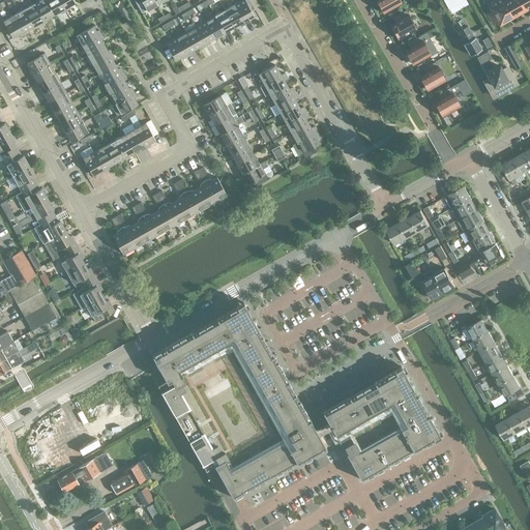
[(43,20),(54,15),(46,0),(39,0),(34,3),(43,20)]
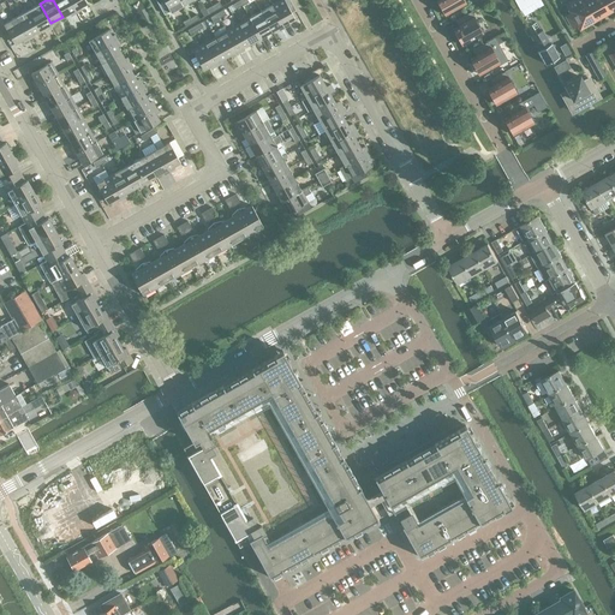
[(71,16),(76,12),(69,0),(53,0),(63,17),(69,13),(71,16)]
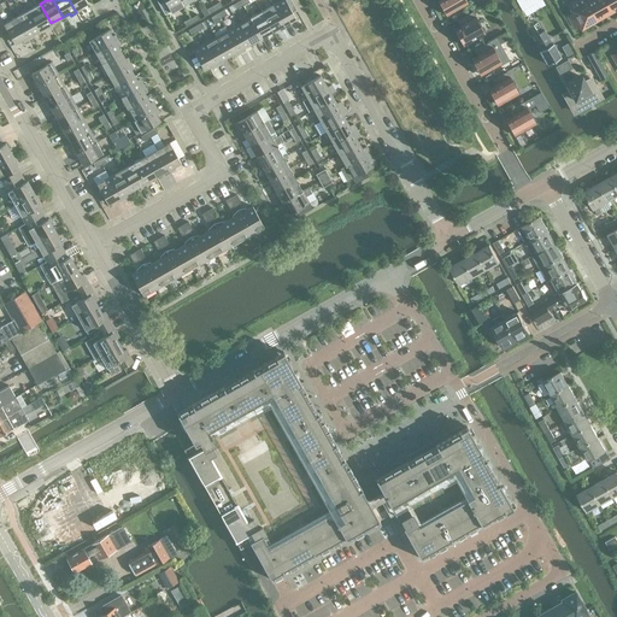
[(81,6),(87,3),(86,0),(69,0),(76,12),(82,10),(81,6)]
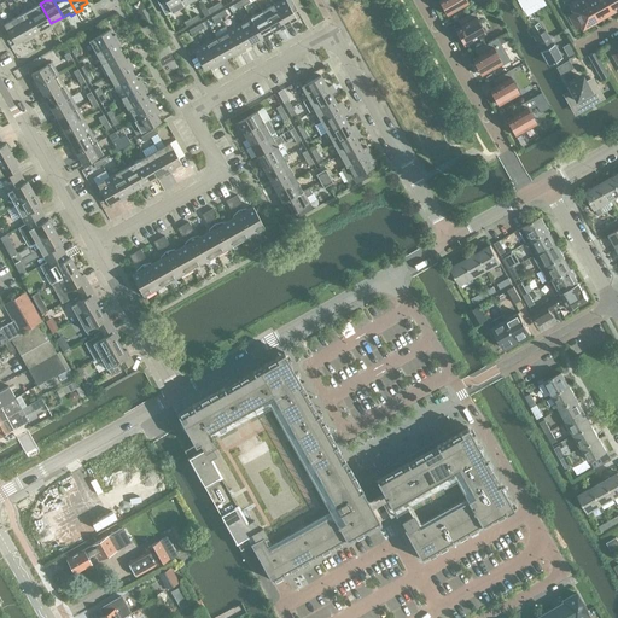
[(164,0),(172,13),(184,6),(180,0),(164,0)]
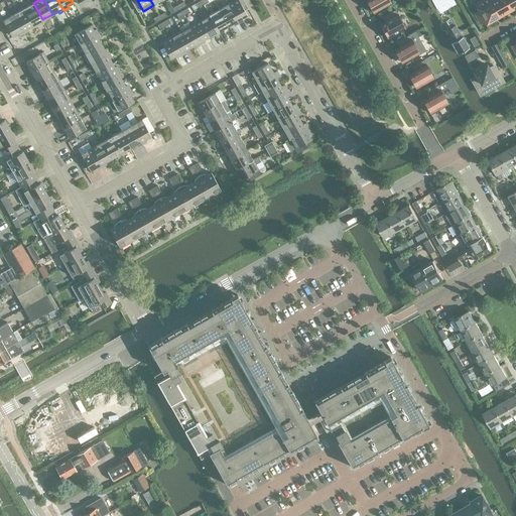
[(243,20),(242,18),(247,15),(238,0),(233,0),(228,3),(239,23),(243,20)]
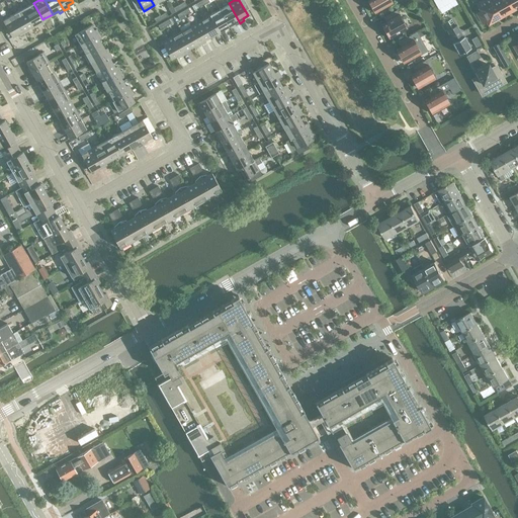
[(386,5),(392,2),(391,0),(367,0),(374,12),(380,9),(380,10),(387,7),(386,5)]
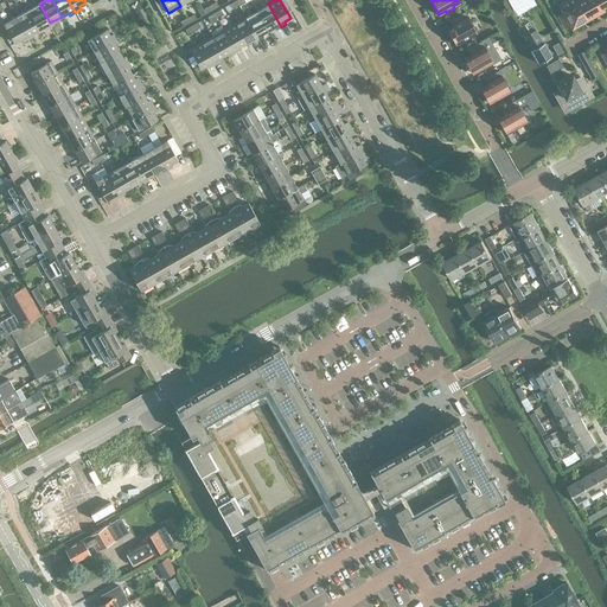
[(580,24),(581,25),(587,21),(586,20),(574,0),(567,0),(558,5),(563,13),(558,16),(566,27),(570,25),(572,29),(580,24)]
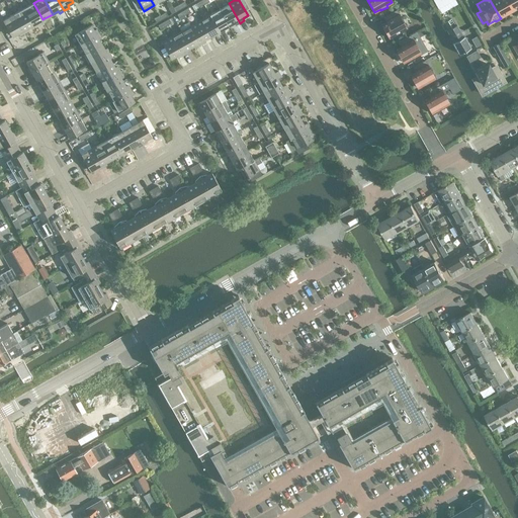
[(507,13),(507,14),(512,11),(512,10),(505,0),(490,0),(500,17),(507,13)]
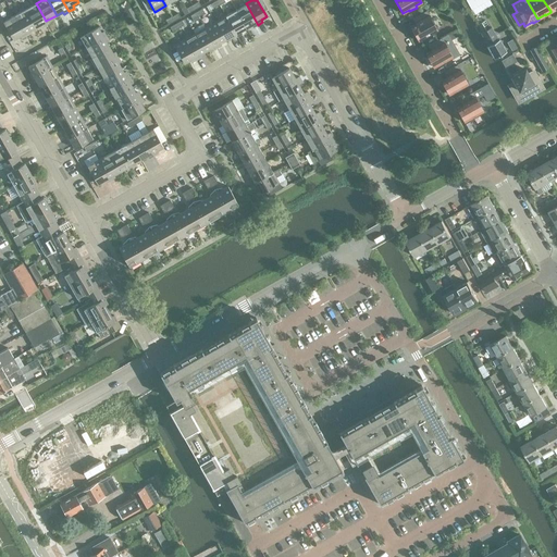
[(556,7),(556,0),(543,0),(551,11),(556,7)]
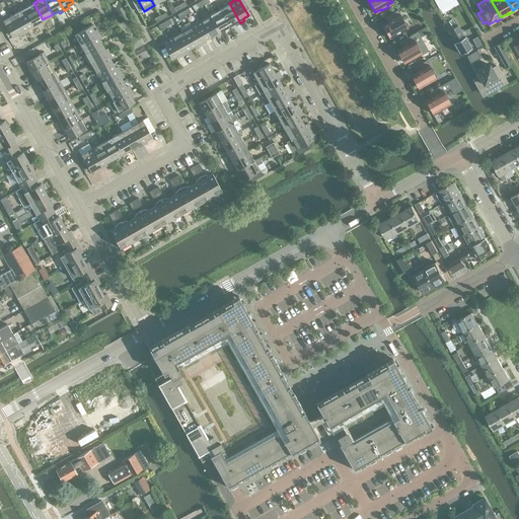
[(45,22),(43,19),(33,3),(23,8),(32,25),(39,22),(40,24),(45,22)]
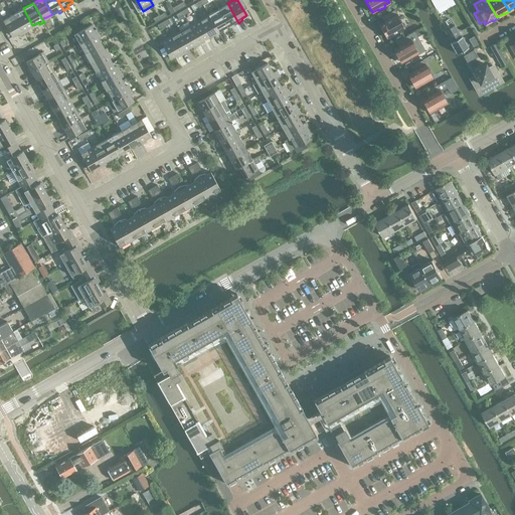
[(233,25),(238,23),(227,3),(217,9),(227,26),(232,23),(233,25)]
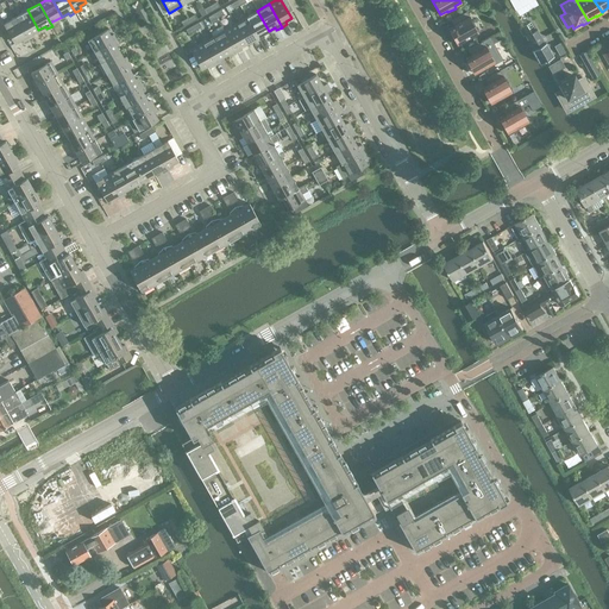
[(16,17),(26,37),(29,39),(33,36),(32,33),(38,30),(27,10),(16,17)]
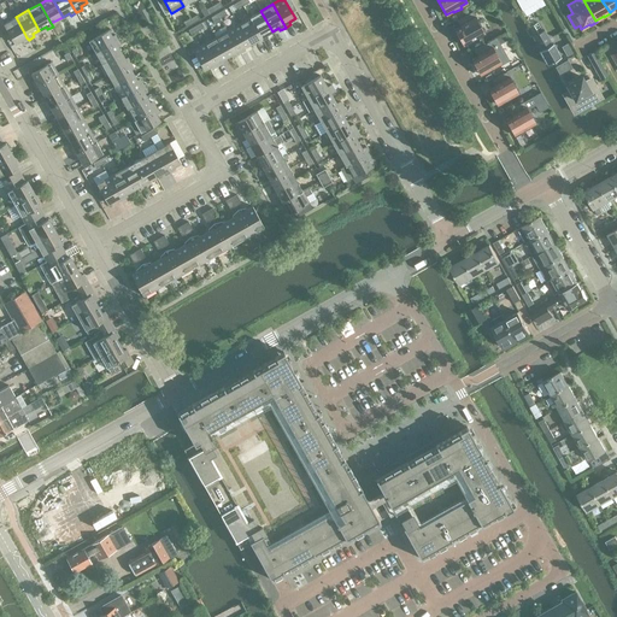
[(250,17),(263,40),(269,37),(266,34),(272,31),(260,11),(250,17)]
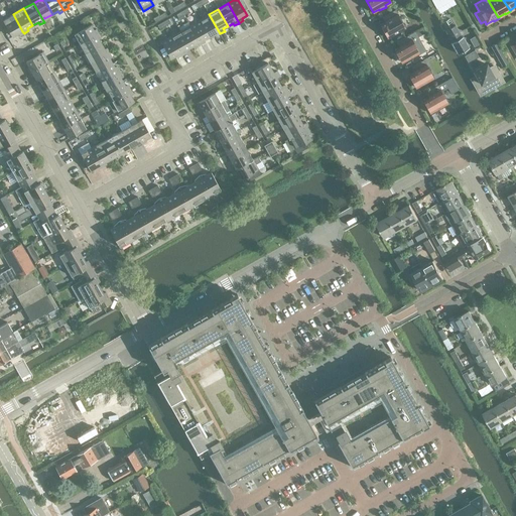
[(405,27),(395,10),(383,17),(385,21),(380,24),(387,37),(393,33),(394,35),(400,32),(399,30),(405,27)]
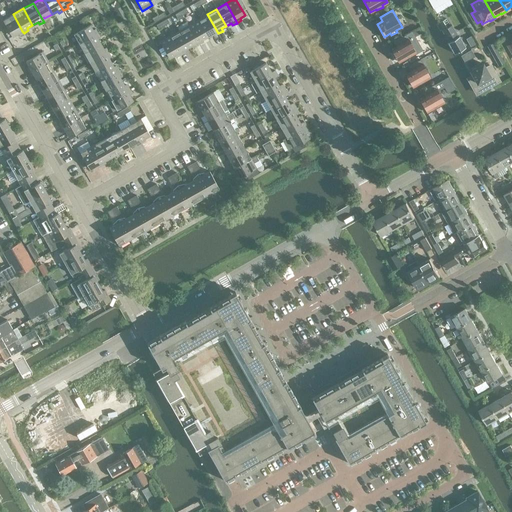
[(13,14),(3,20),(12,36),(22,31),(13,14)]
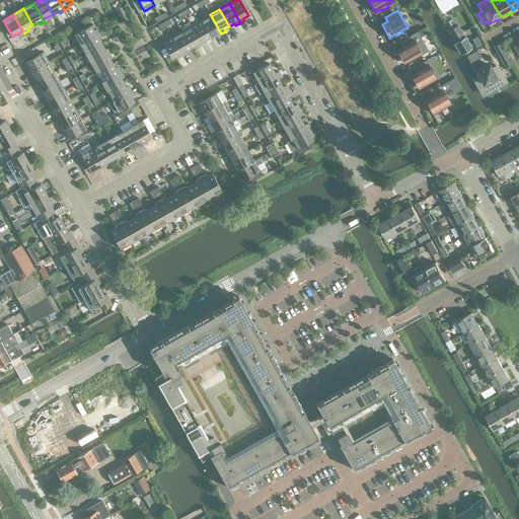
[(210,36),(215,33),(217,36),(221,33),(210,14),(200,19),(210,36)]
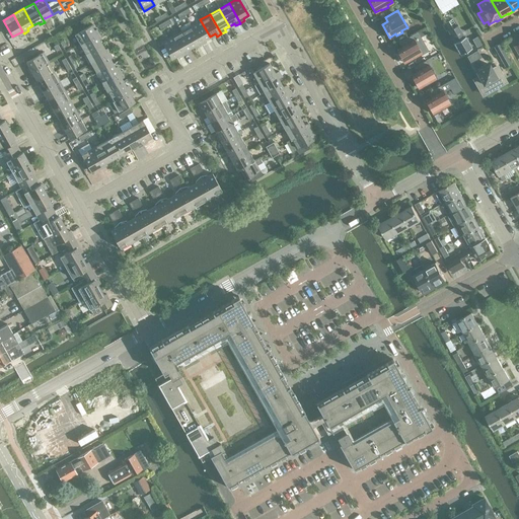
[(445,22),(449,29),(448,30),(454,42),(453,43),(460,55),(471,48),(465,35),(464,36),(457,25),(456,25),(452,18),(445,22)]
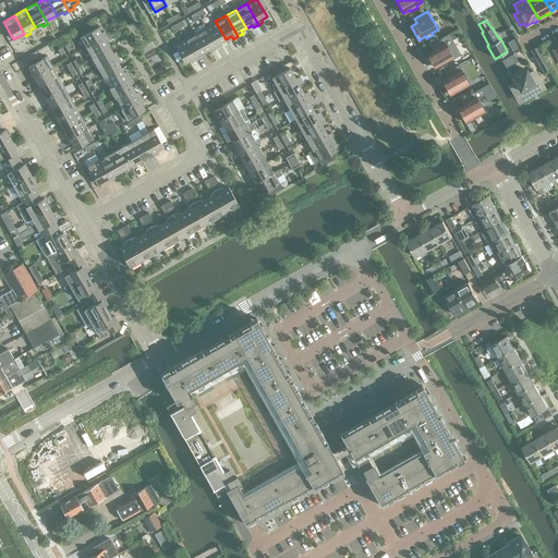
[(205,27),(216,46),(217,48),(222,45),(220,43),(226,39),(215,21),(205,27)]
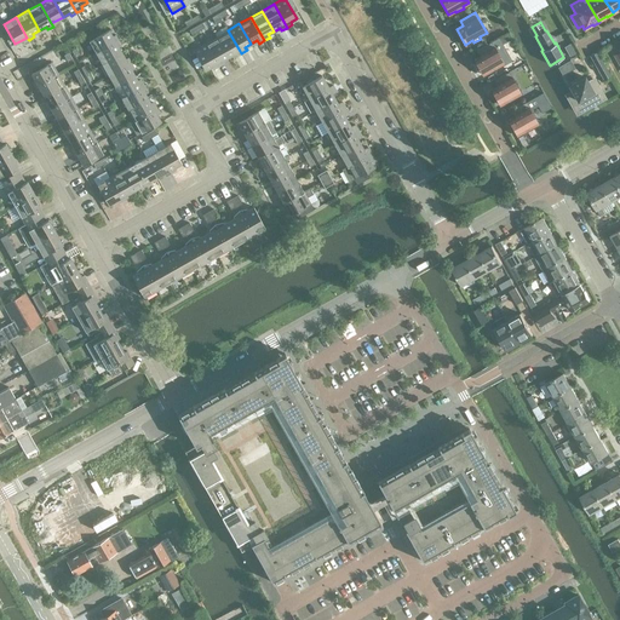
[(109,30),(89,41),(95,53),(115,42),(119,40),(115,34),(112,36),(109,30)]
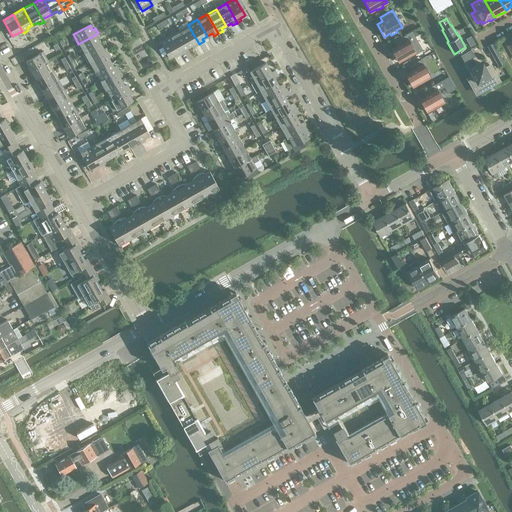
[(199,44),(198,42),(188,25),(178,30),(188,47),(193,44),(195,47),(199,44)]
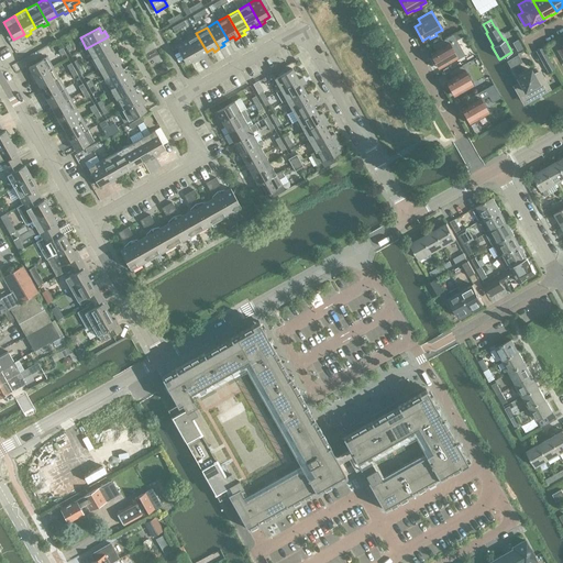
[(186,39),(197,57),(198,61),(203,57),(201,55),(207,52),(196,33),(186,39)]
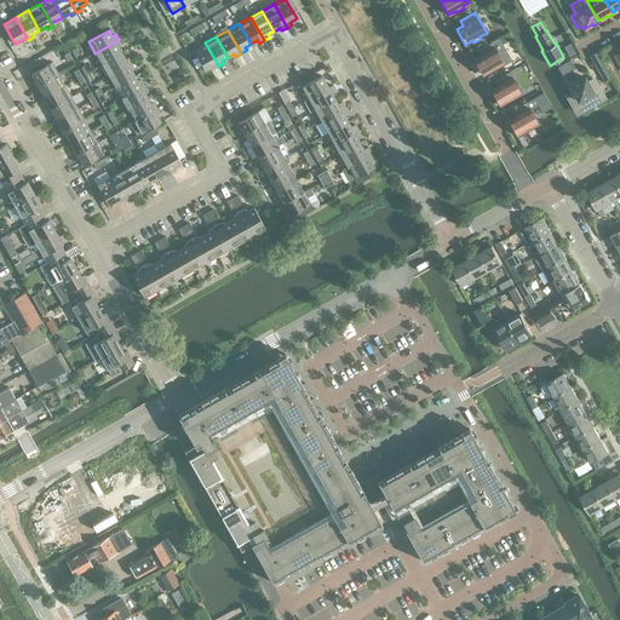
[(121,53),(115,42),(95,53),(102,64),(121,53)]
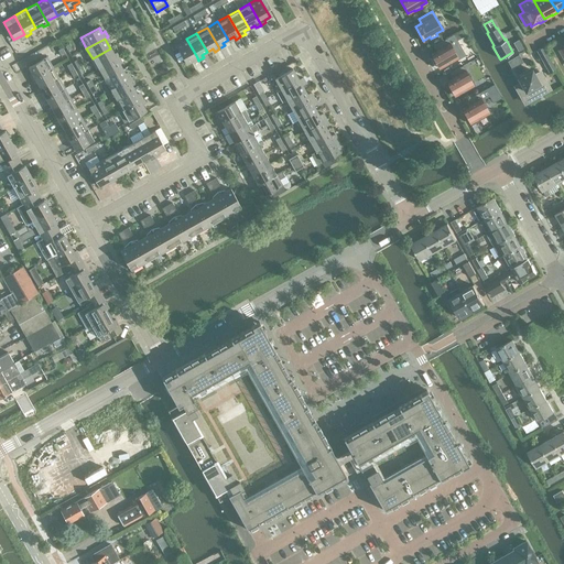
[(186,39),(175,45),(186,64),(197,57),(186,39)]
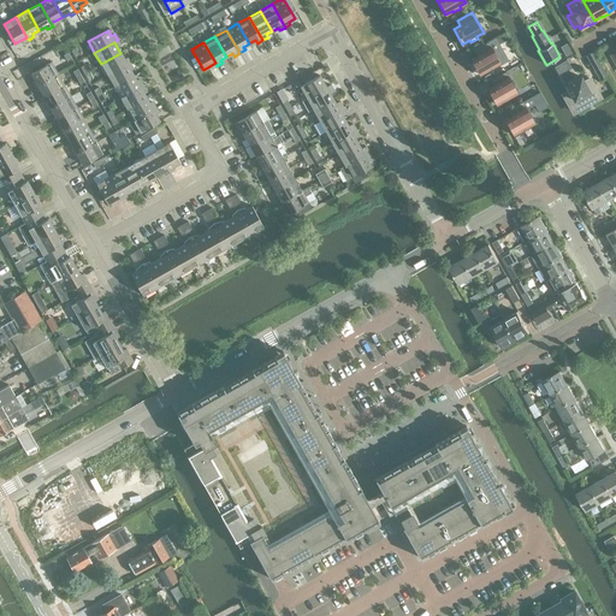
[(501,63),(489,42),(474,49),(477,55),(471,59),(479,75),(486,70),(487,72),(495,69),(493,66),(501,63)]
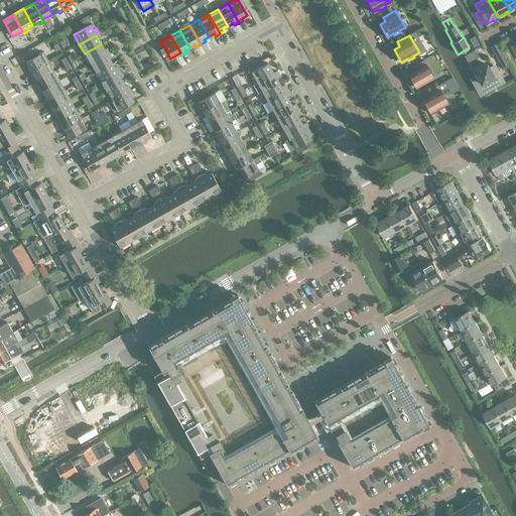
[(475,36),(470,39),(474,46),(480,43),(475,36)]
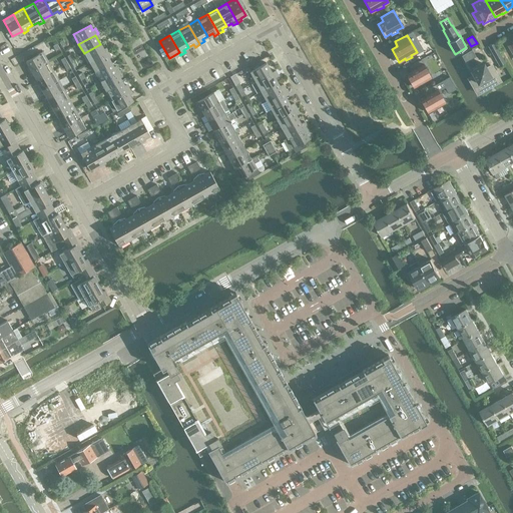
[(106,53),(100,44),(84,53),(89,63),(106,53)]
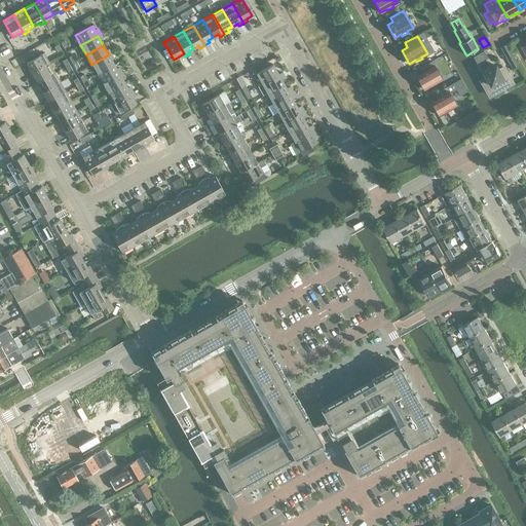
[(484,50),(473,58),(477,65),(488,59),(484,50)]
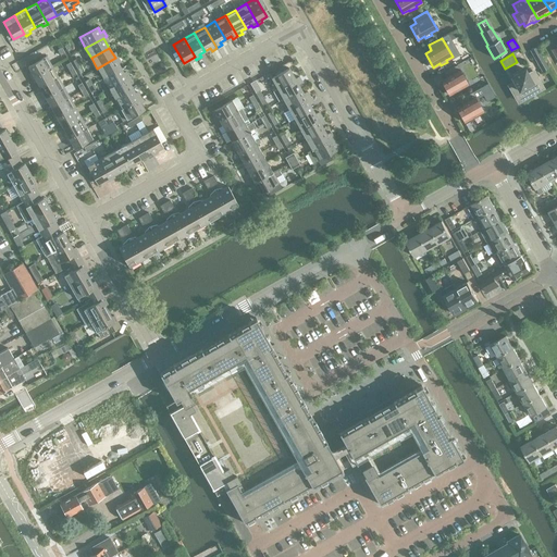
[(34,76),(52,66),(47,56),(28,65),(34,76)]
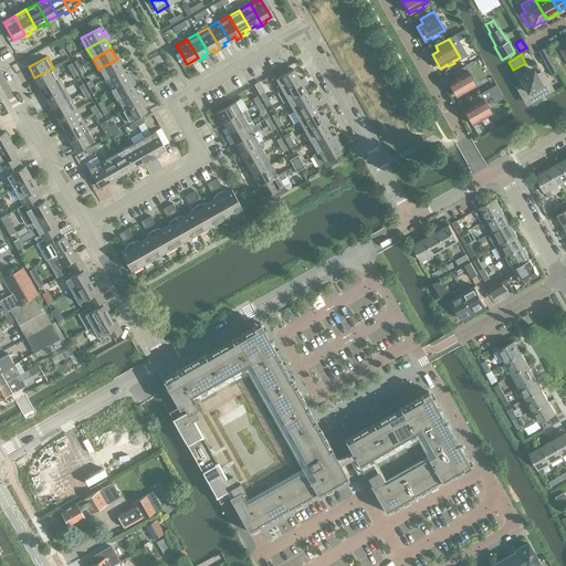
[(557,70),(551,58),(544,61),(551,73),(557,70)]
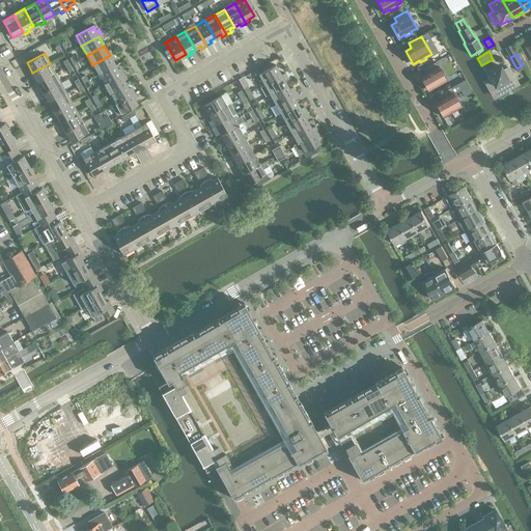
[(115,65),(110,55),(92,65),(98,75),(115,65)]
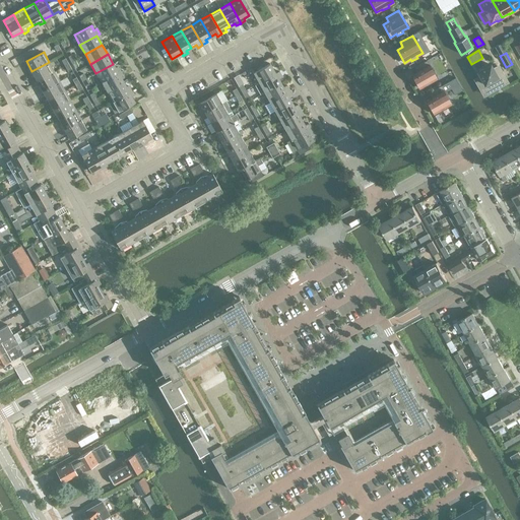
[(411,75),(418,87),(425,84),(426,86),(432,83),(431,81),(437,78),(427,60),(414,67),(417,72),(411,75)]
